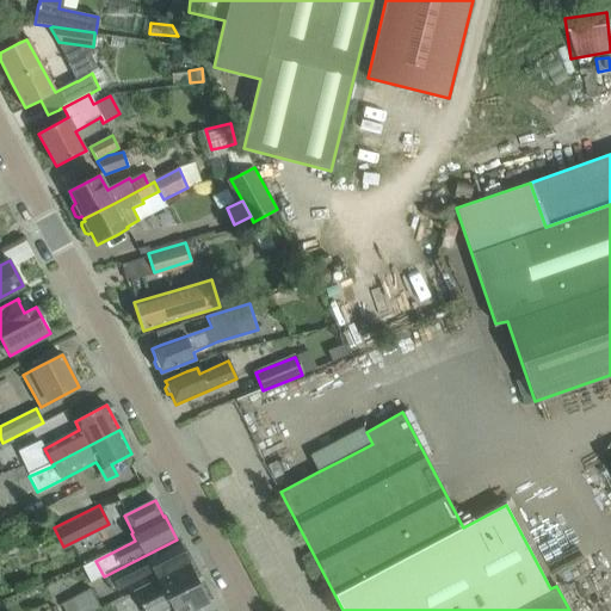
[(153,572),(156,579),(189,562),(177,539),(104,576),(112,592),(153,572)]
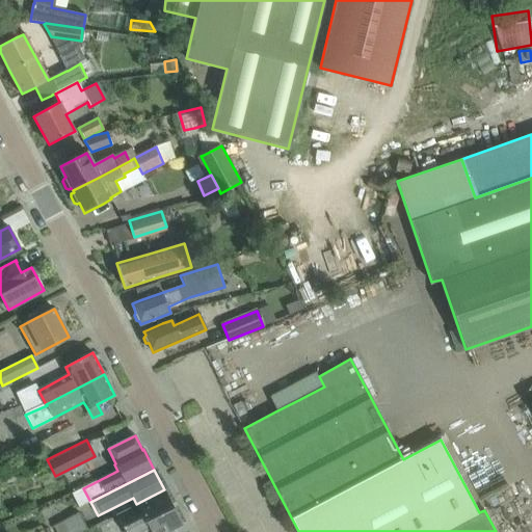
[(164,489),(136,504),(116,514),(125,531),(143,531),(150,529),(151,531),(167,531),(183,525),(164,489)]
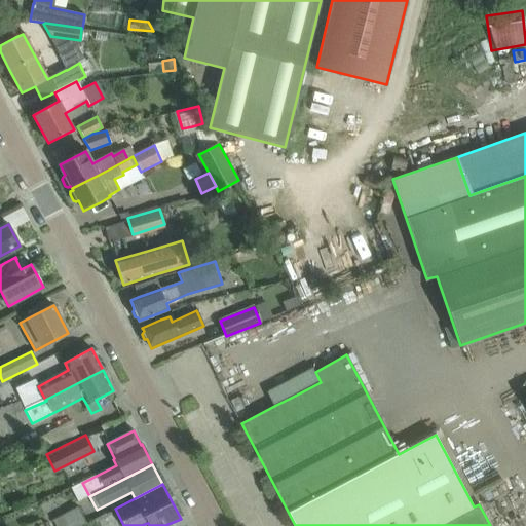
[(78,508),(63,515),(53,519),(57,525),(81,525),(85,524),(78,508)]
